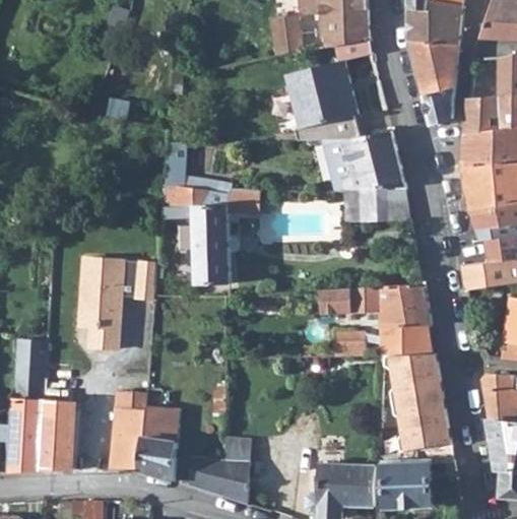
[(296,0),(297,6),(306,16),(320,15),(321,37),(333,37),(333,45),(366,37),(366,28),(366,15),(365,0),(296,0)]
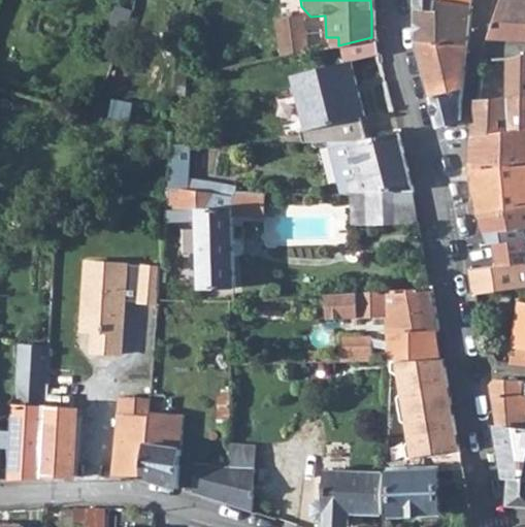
[(437,0),(413,0),(414,6),(438,9),(438,0),(437,0)]
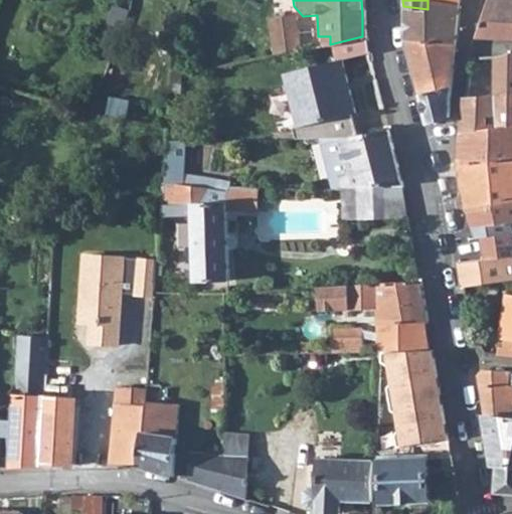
[(428,9),(403,6),(403,35),(404,39),(453,45),(455,18),(456,5),(428,0),(428,9)]
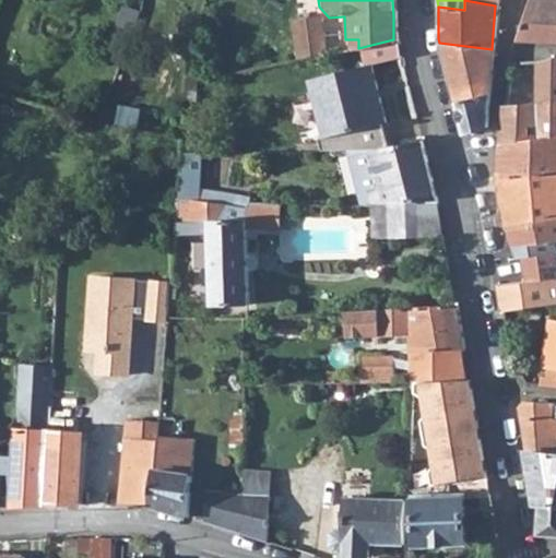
[(555,0),(529,0),(528,6),(517,40),(555,42),(555,0)]
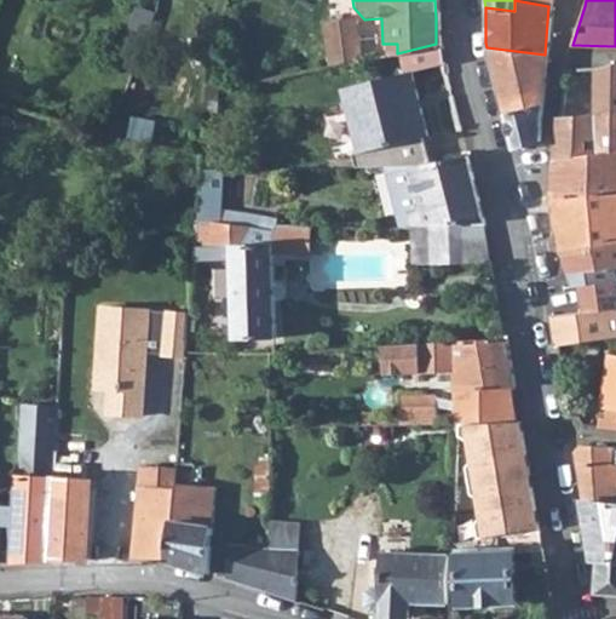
[(320,23),(326,68),(376,57),(374,39),(356,43),(352,18),(320,23)]
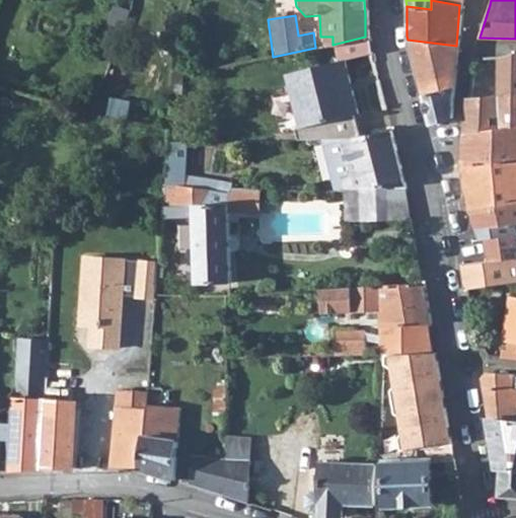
[(365,37),(333,45),(337,61),(341,60),(368,53),(366,42),(365,37)]
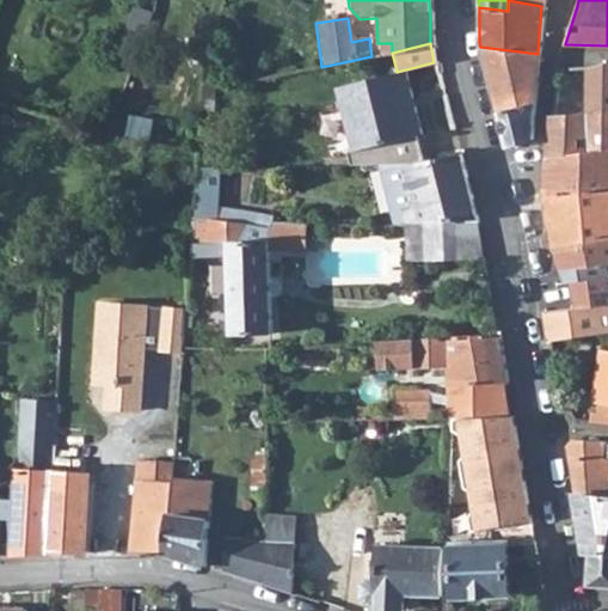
[(538,54),(480,47),(497,112),(533,105),(538,54)]
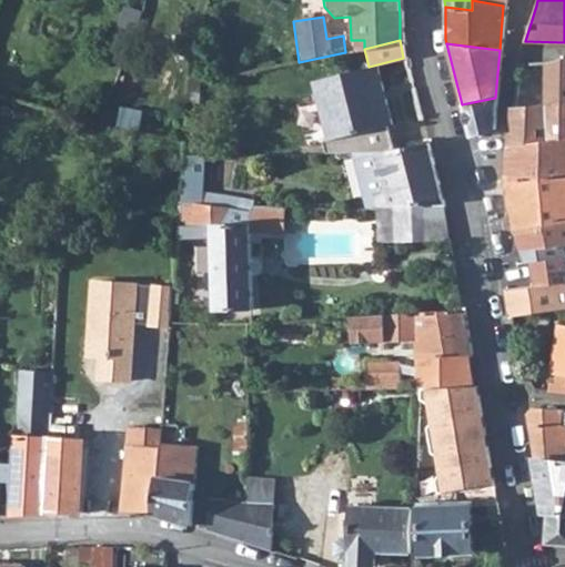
[(511,109),(511,111),(564,105),(564,57),(553,60),(545,61),(546,105),(511,109)]
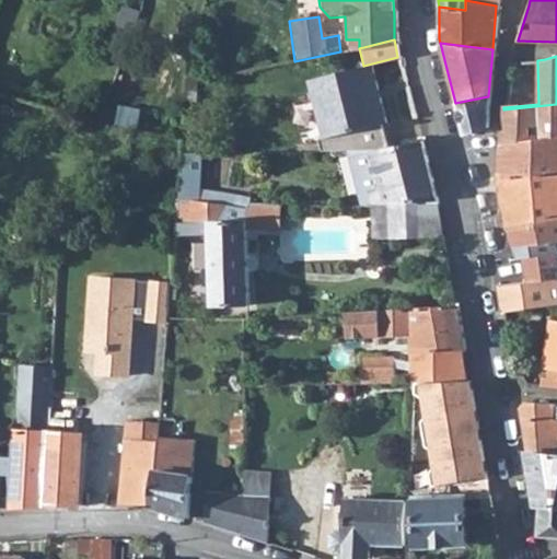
[(314,139),(317,151),(346,150),(371,149),(383,147),(378,124),(382,123),(376,101),(368,65),(363,66),(305,81),(320,138),(314,139)]
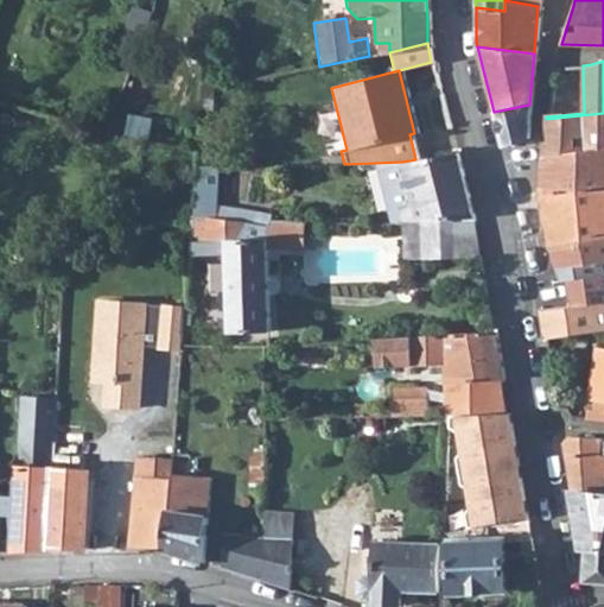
[(529,105),(494,112),(502,145),(526,138),(529,105)]
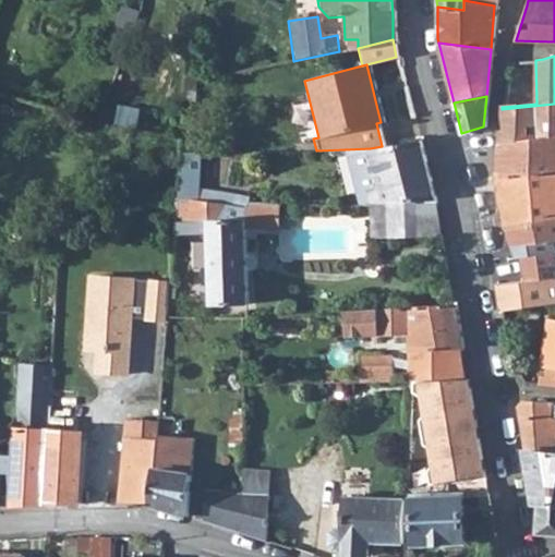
[(554,104),(502,109),(497,146),(554,138),(554,104)]
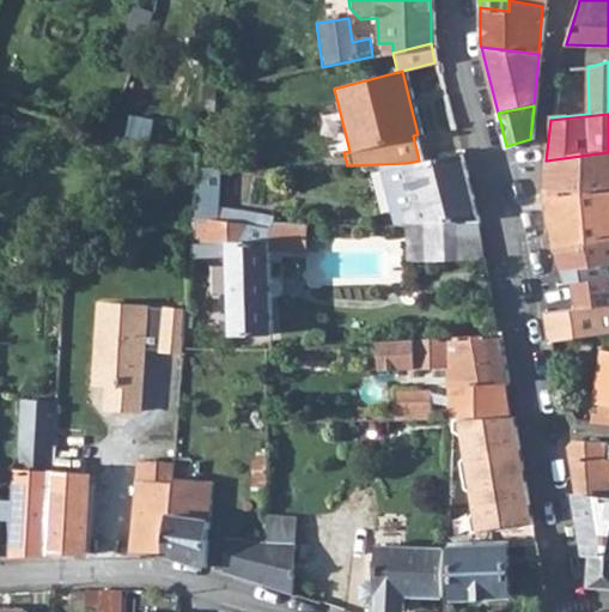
[(129,117),(126,141),(131,141),(150,144),(153,121),(129,117)]
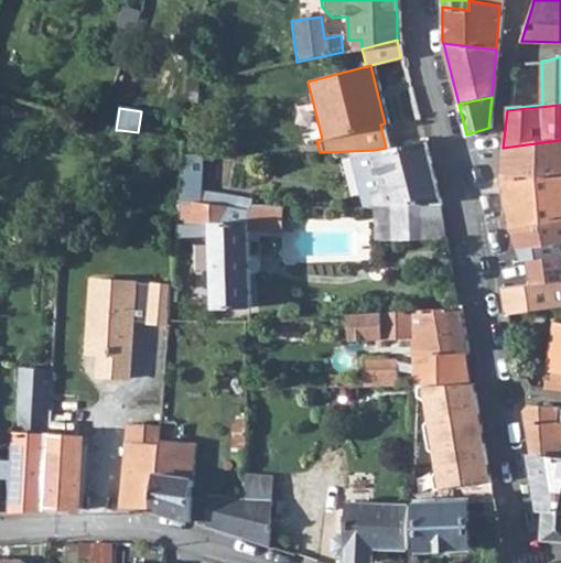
[(374,150),(348,151),(363,210),(369,210),(386,208),(399,207),(437,203),(434,188),(421,139),(386,148),(374,150)]
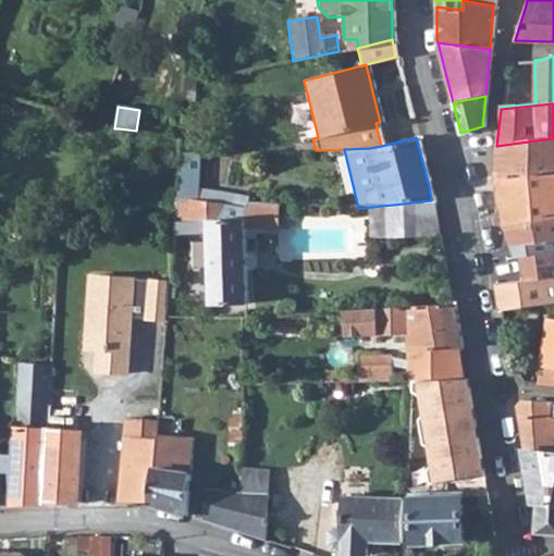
[(494,176),(526,174),(529,213),(548,212),(546,173),(553,172),(553,138),(496,146),(494,160),(494,176)]
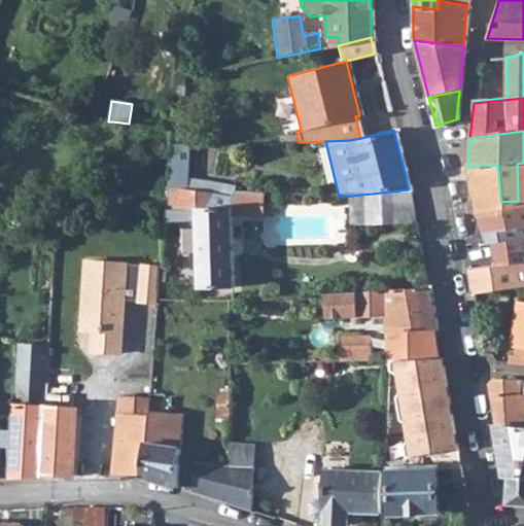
[(497,165),(467,167),(475,214),(523,208),(523,163),(517,164),(518,201),(500,202),(497,165)]
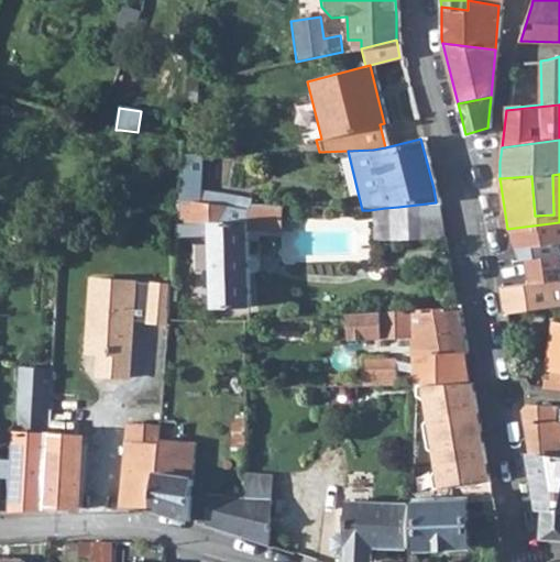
[(173,201),(173,215),(171,241),(208,239),(212,308),(246,307),(244,229),(278,230),(278,208),(243,205),(243,210),(219,205),(184,200),(183,201),(173,201)]
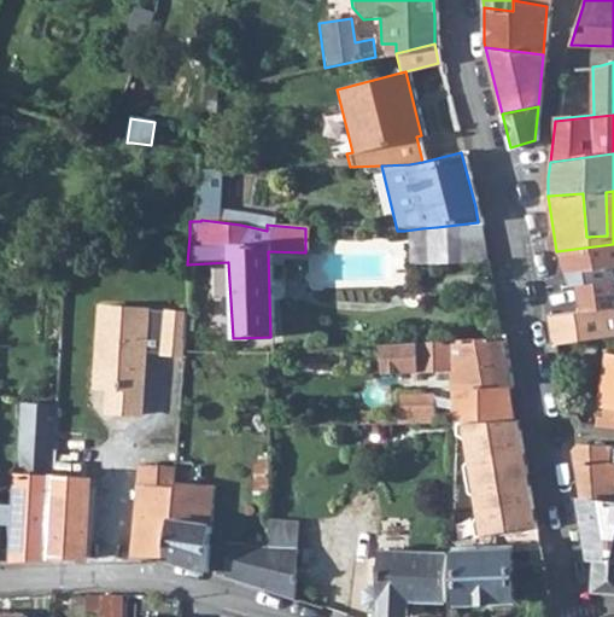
[(408,265),(484,256),(483,251),(480,234),(478,222),(437,227),(422,228),(424,248),(405,249),(408,265)]
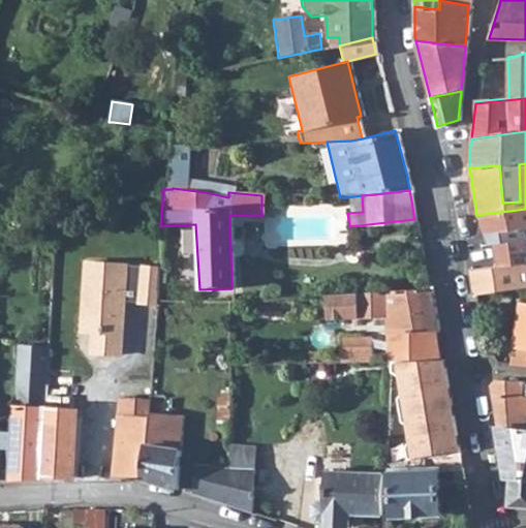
[(346,197),(347,213),(363,212),(362,195),(346,197)]
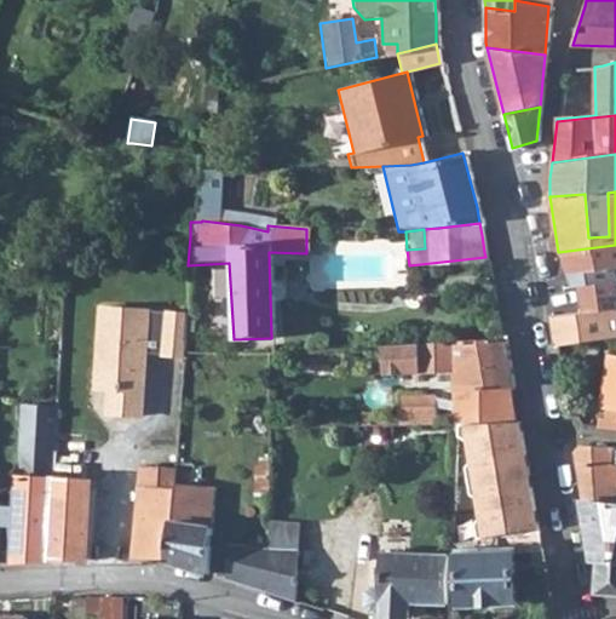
[(615,245),(558,252),(566,275),(615,270),(615,245)]
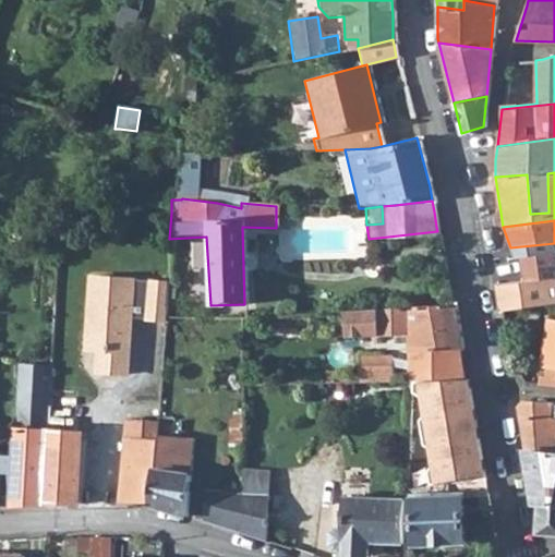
[(520,267),(523,280),(554,277),(554,251),(519,256),(520,267)]
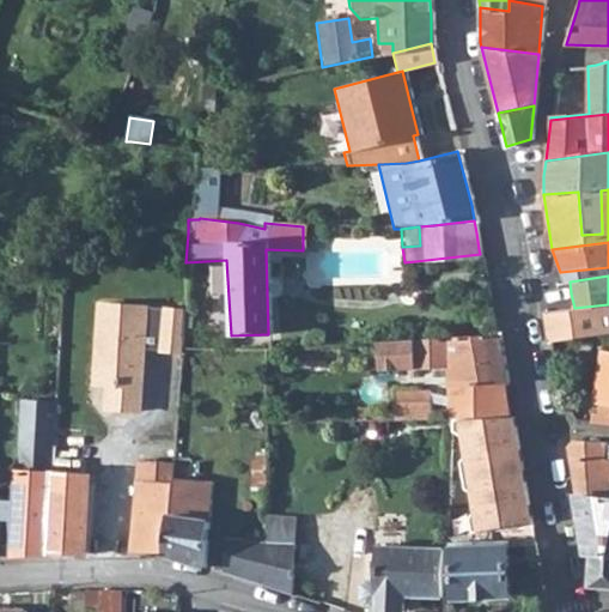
[(103,386),(102,408),(134,411),(142,307),(96,303),(91,368),(104,369),(103,386)]
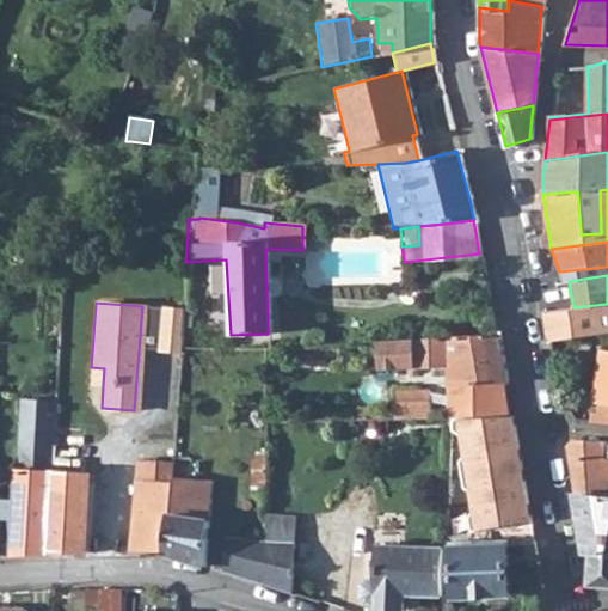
[(607,304),(573,307),(542,311),(545,333),(551,333),(569,333),(570,340),(607,333),(607,304)]
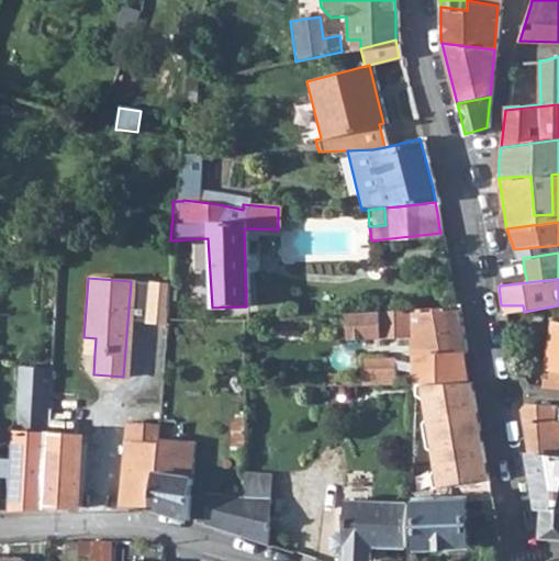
[(164,318),(167,283),(148,282),(145,321),(164,322),(164,318)]
